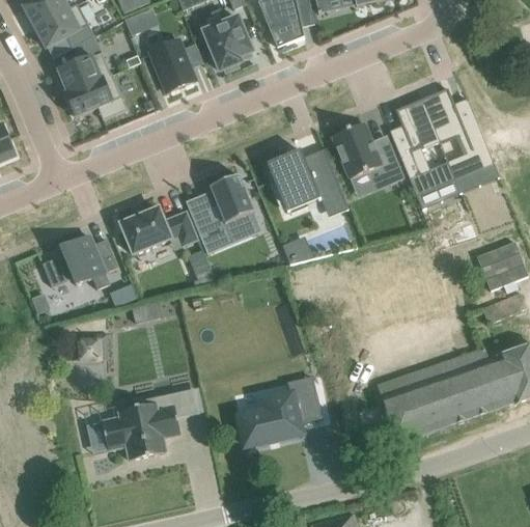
[(34,0),(23,6),(33,27),(78,3),(77,2),(68,7),(64,0),(34,0)]
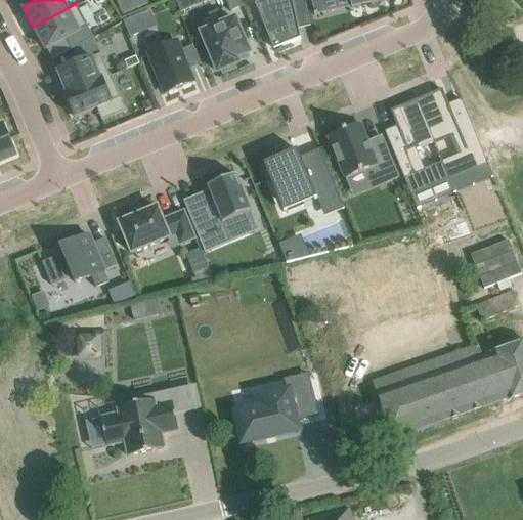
[(116,0),(120,10),(146,0),(116,0)]
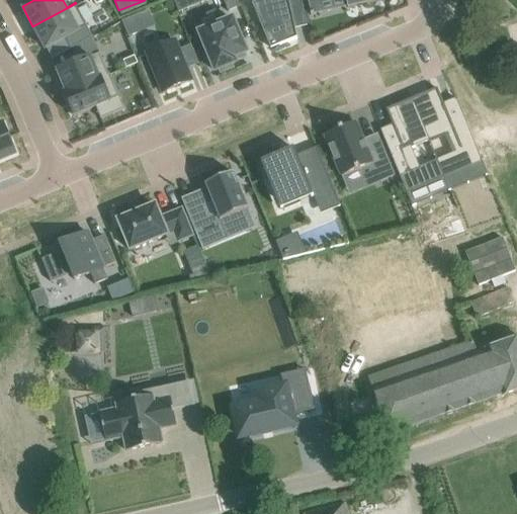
[(175,0),(179,8),(187,5),(185,0),(175,0)]
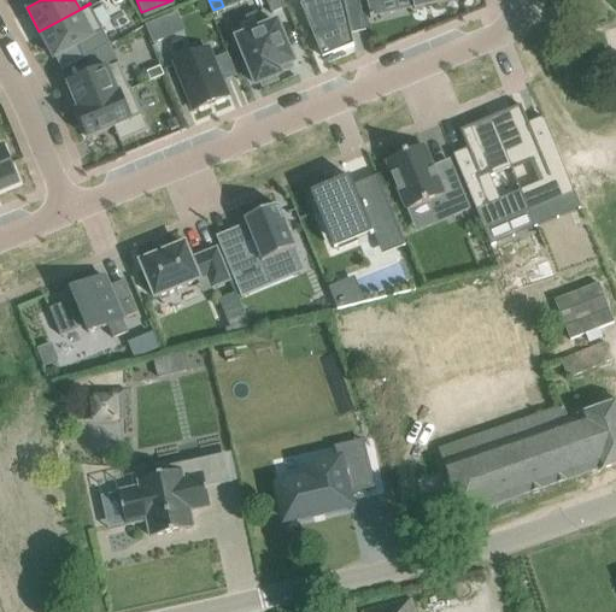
[(268,0),(271,10),(287,3),(286,0),(268,0)]
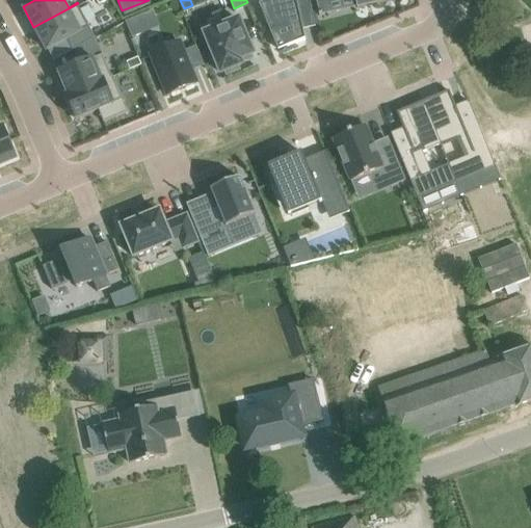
[(260,0),(277,45),(304,33),(298,4),(311,1),(311,0),(260,0)]
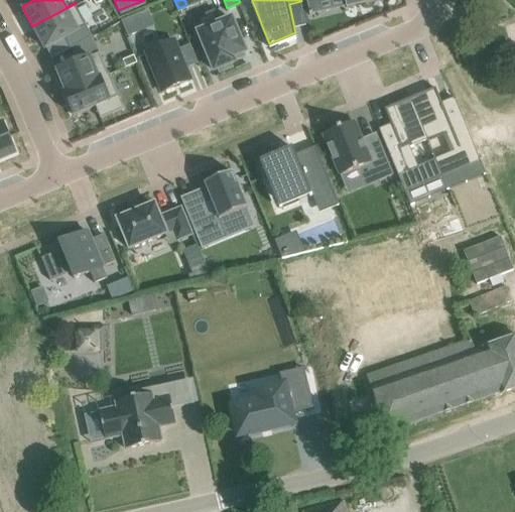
[(76,3),(32,26),(43,46),(86,23),(76,3)]
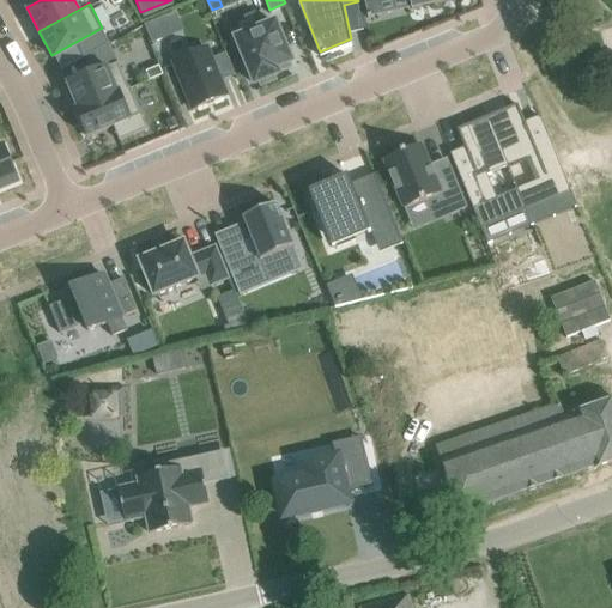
[(158,16),(145,22),(152,38),(165,34),(158,16)]
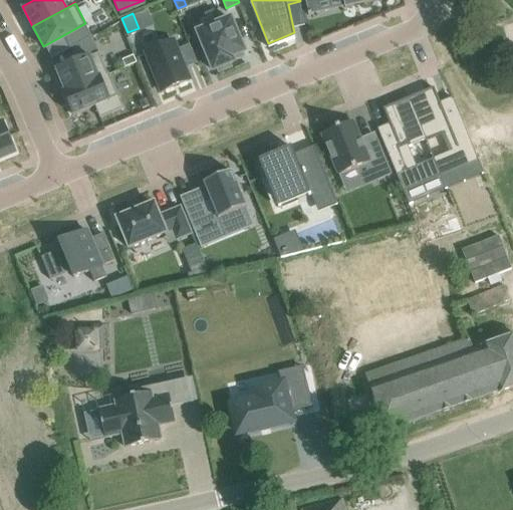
[(230,15),(197,29),(213,66),(217,65),(219,68),(231,63),(230,60),(234,58),(232,53),(244,48),(230,15)]
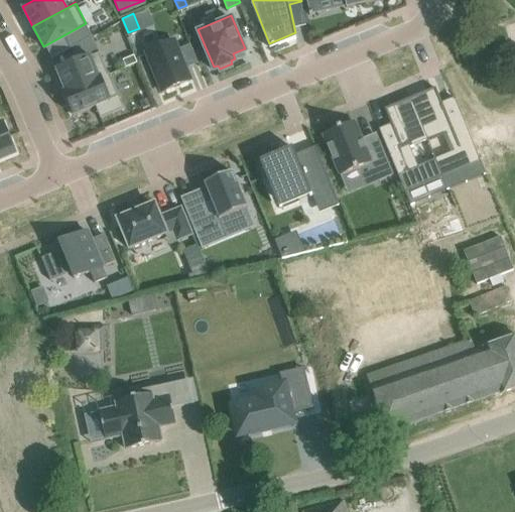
[(174,37),(145,48),(162,89),(190,78),(174,37)]
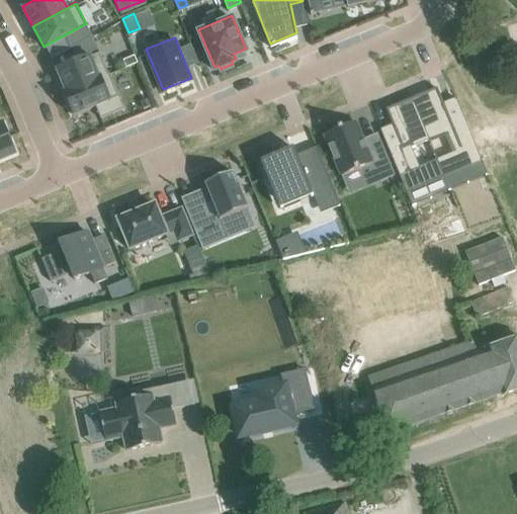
[(64,89),(65,90),(109,72),(109,71),(108,71),(99,50),(57,67),(65,89),(64,89)]
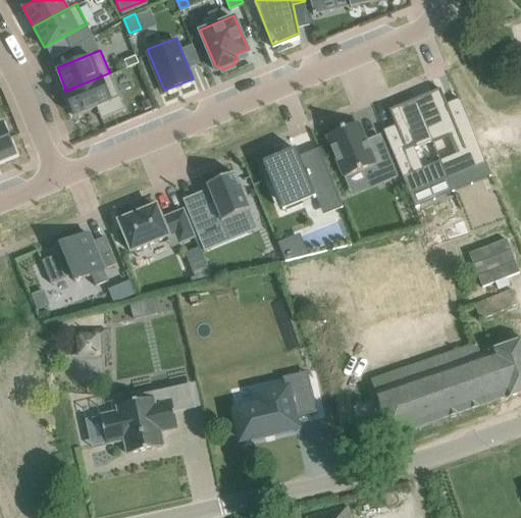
[(136,53),(123,57),(127,65),(139,60),(136,53)]
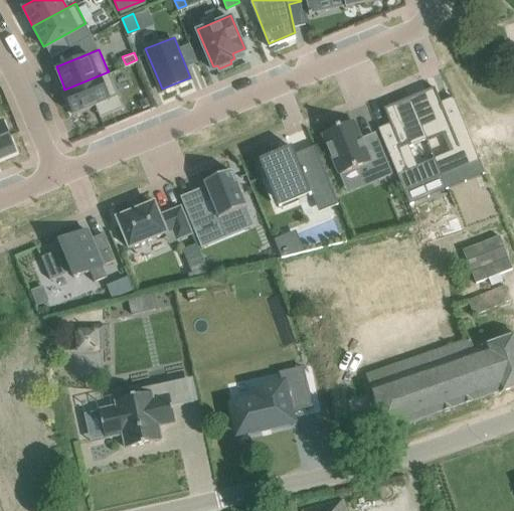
[(109,71),(64,90),(73,112),(95,103),(100,115),(123,105),(109,71)]
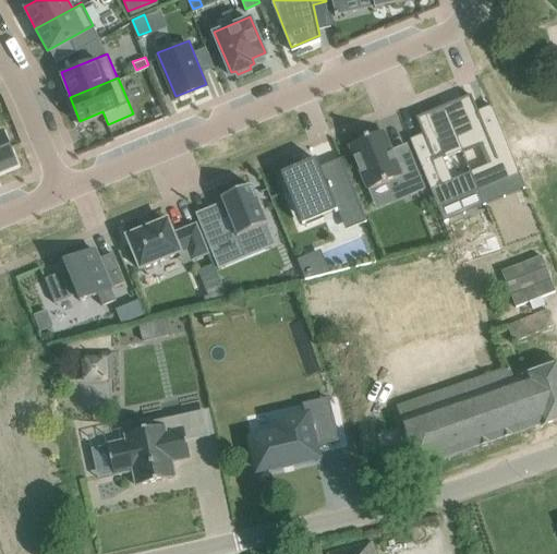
[(471,93),(444,104),(462,147),(481,140),(489,160),(470,168),(479,188),(519,171),(491,101),(476,108),(471,93)]
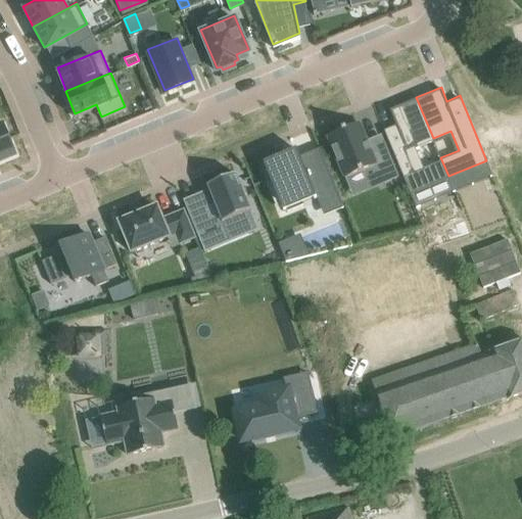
[(396,122),(383,127),(410,192),(448,176),(440,157),(423,164),(415,145),(433,138),(416,97),(390,107),(396,122)]
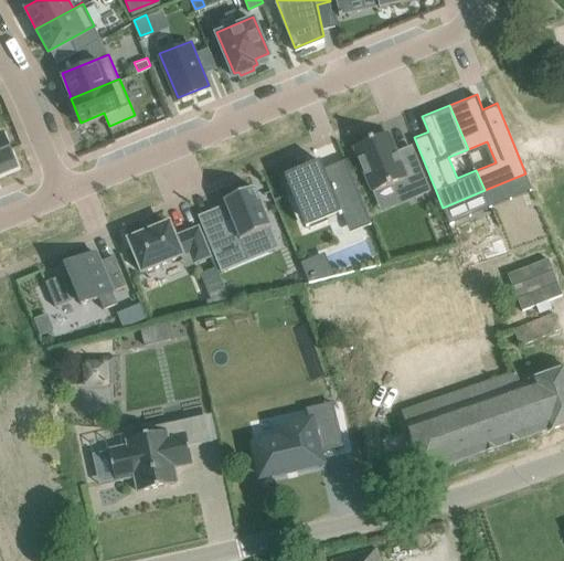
[(389,129),(354,144),(373,189),(405,175),(413,193),(429,187),(416,155),(402,160),(389,129)]
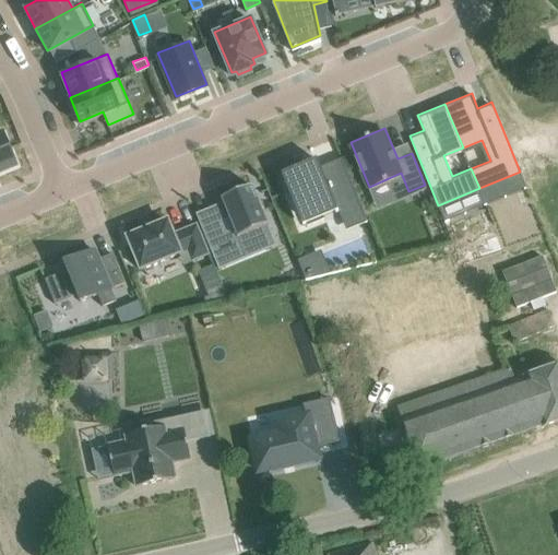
[(0,168),(16,162),(3,130),(0,131),(0,168)]
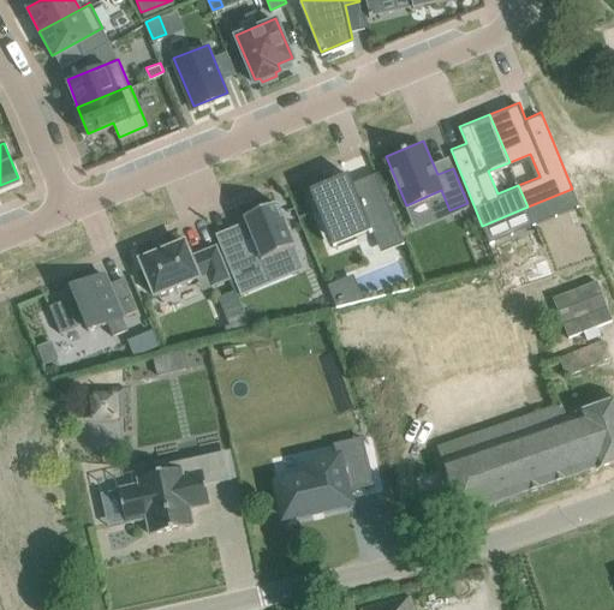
[(349,172),(310,187),(328,233),(364,219),(370,231),(373,229),(375,237),(397,228),(401,241),(404,241),(376,173),(352,181),(349,172)]
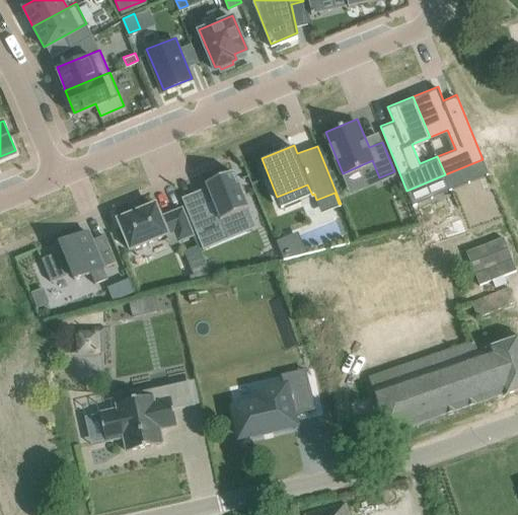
[(209,190),(183,200),(195,228),(219,218),(225,232),(255,220),(234,169),(205,181),(209,190)]
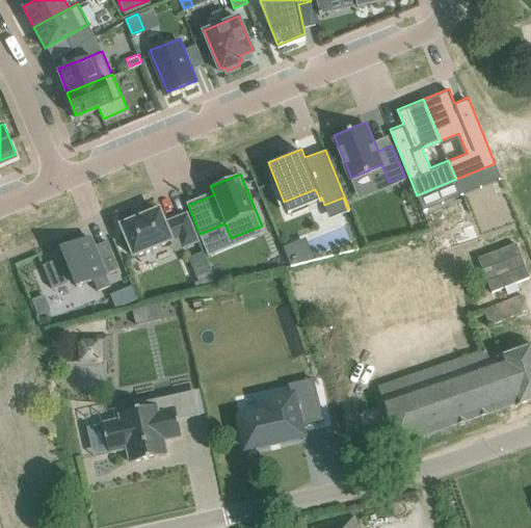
[(159,207),(121,222),(133,253),(178,236),(181,245),(198,238),(187,211),(165,220),(159,207)]
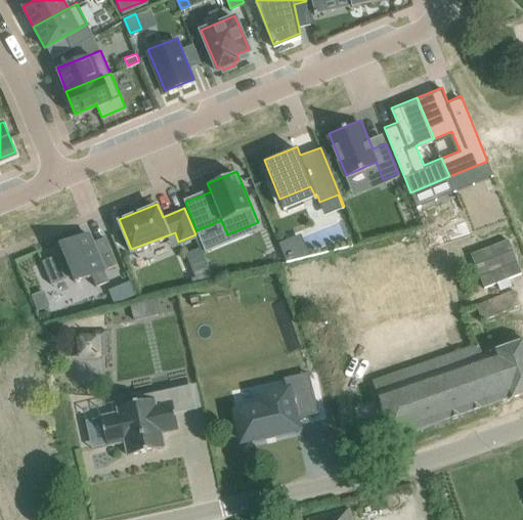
[(63,250),(42,259),(51,282),(73,272),(76,279),(91,272),(96,284),(109,278),(104,267),(117,262),(105,234),(87,243),(84,233),(60,244),(63,250)]
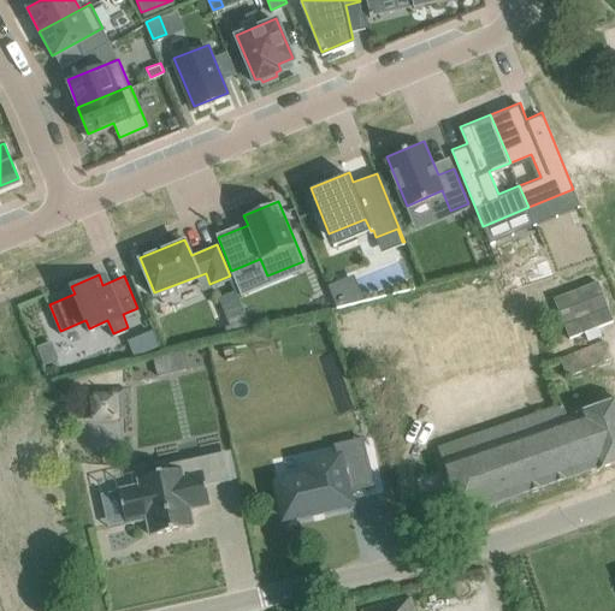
[(344,277),(327,283),(337,306),(346,303),(344,298),(352,296),(344,277)]
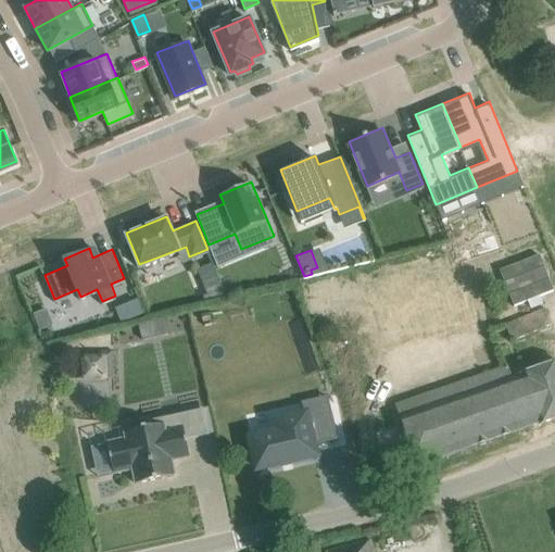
[(356,278),(371,345),(461,323),(444,256),(356,278)]
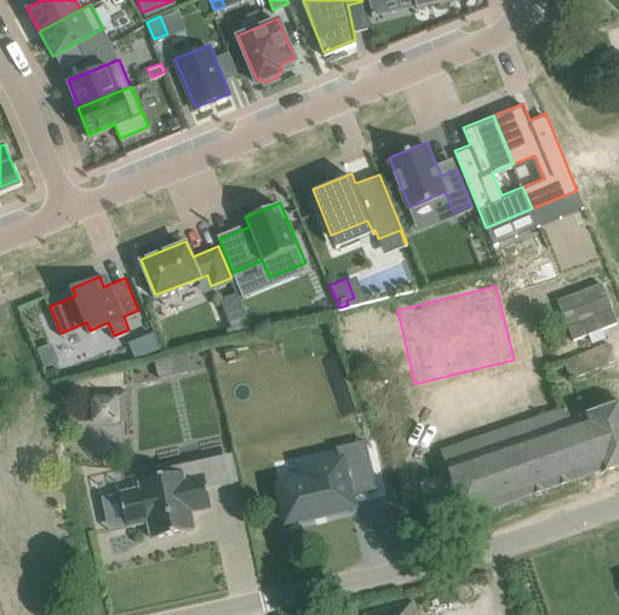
[(247,319),(227,327),(229,333),(251,328),(247,319)]
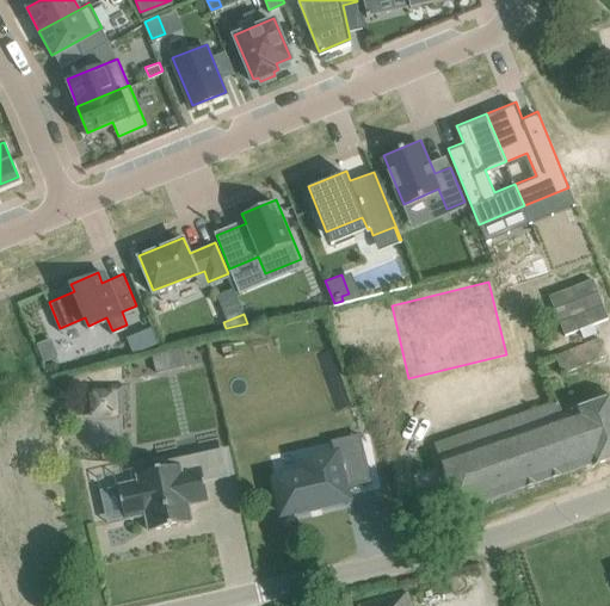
[(156,341),(156,340),(151,326),(139,331),(127,335),(133,352),(156,341)]
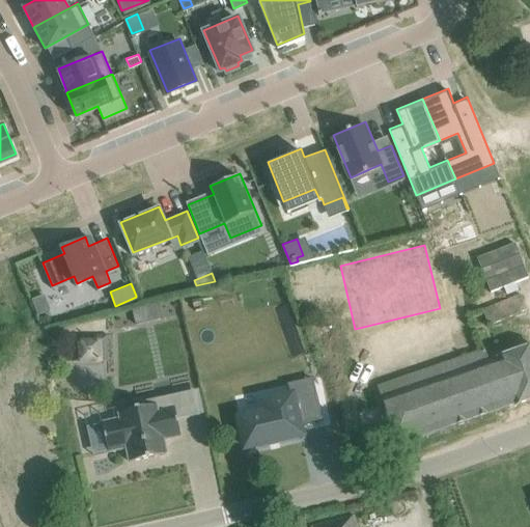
[(482,307),(490,323),(528,306),(522,290),(482,307)]
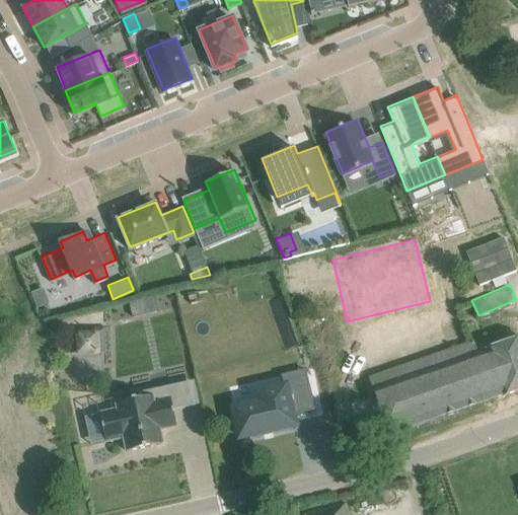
[(389,368),(374,321),(348,329),(353,346),(333,353),(348,400),(350,399),(381,389),(376,373),(389,368)]
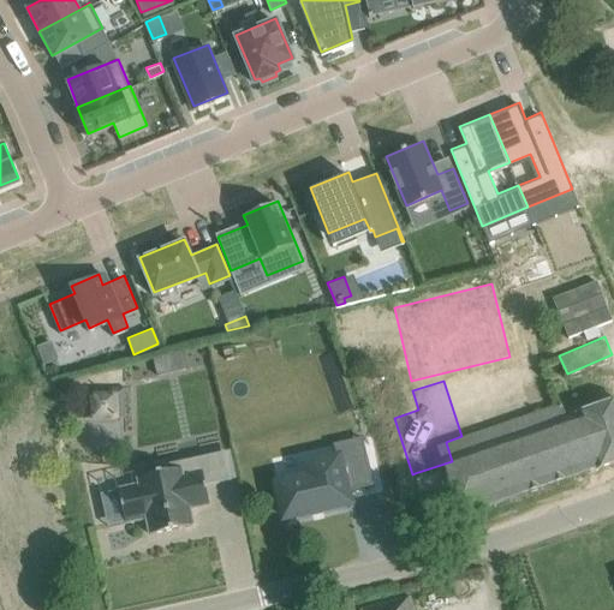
[(126,414),(125,383),(83,384),(84,414),(90,414),(90,417),(119,416),(119,414),(126,414)]
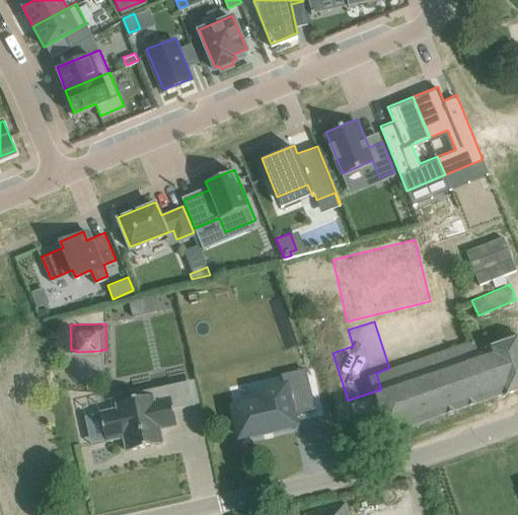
[(350,399),(363,437),(388,430),(389,431),(503,391),(503,393),(517,387),(517,336),(488,347),(490,353),(479,357),(473,340),(389,368),(376,373),(381,389),(350,399)]
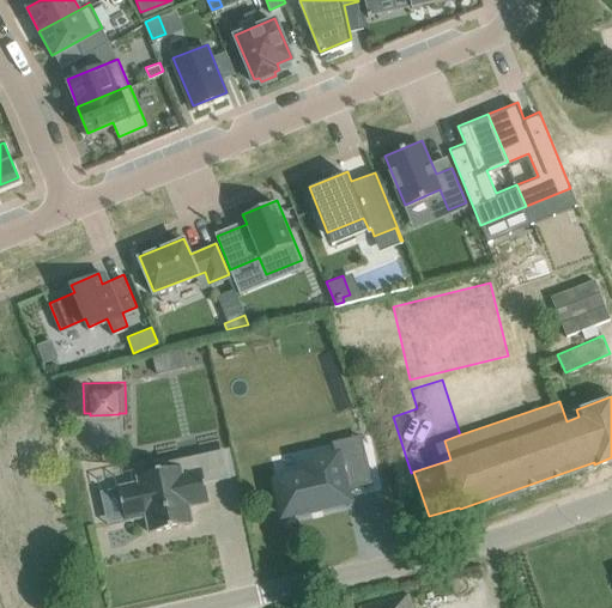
[(309,475),(277,481),(284,514),(308,509),(308,510),(325,506),(325,504),(347,499),(345,487),(371,481),(365,451),(338,457),(338,455),(306,462),(309,475)]
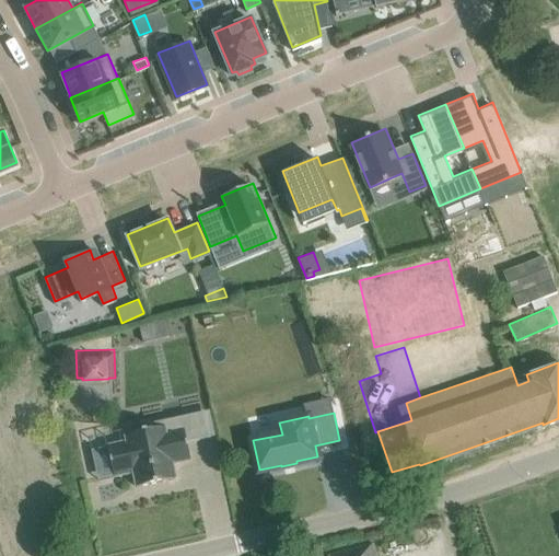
[(108,444),(115,474),(134,470),(137,485),(175,476),(172,461),(190,458),(184,427),(165,431),(164,425),(126,433),(127,440),(108,444)]
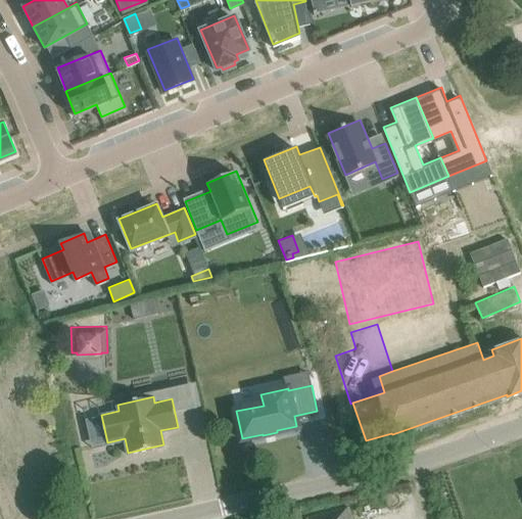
[(307,516),(307,518),(351,518),(348,505),(307,516)]
